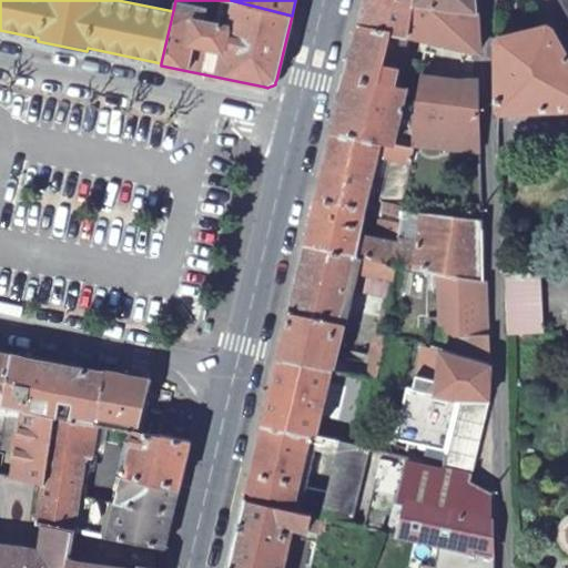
[(365,0),(361,26),(391,32),(406,36),(413,3),(413,0),(365,0)]
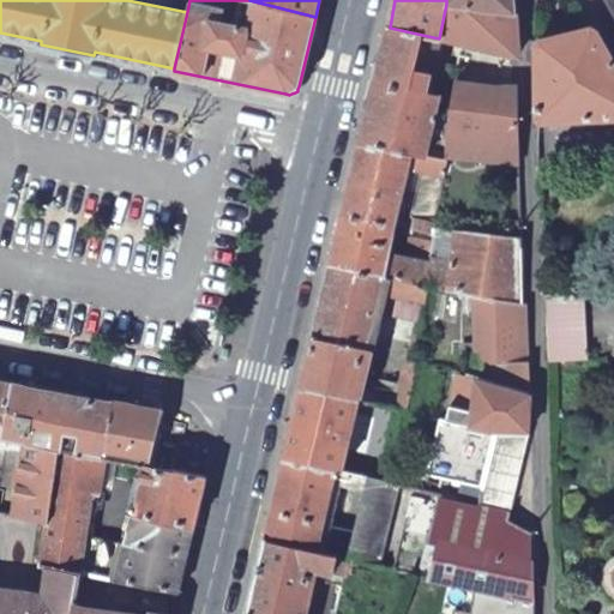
[(446,0),(446,4),(512,13),(511,0),(446,0)]
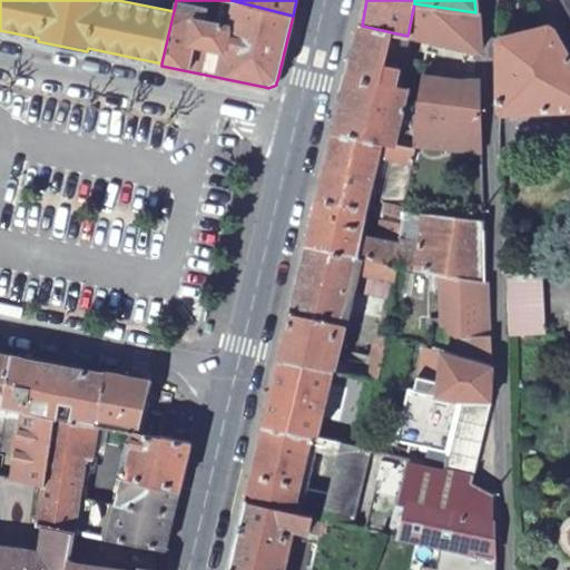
[(569,0),(560,0),(569,16),(569,0)]
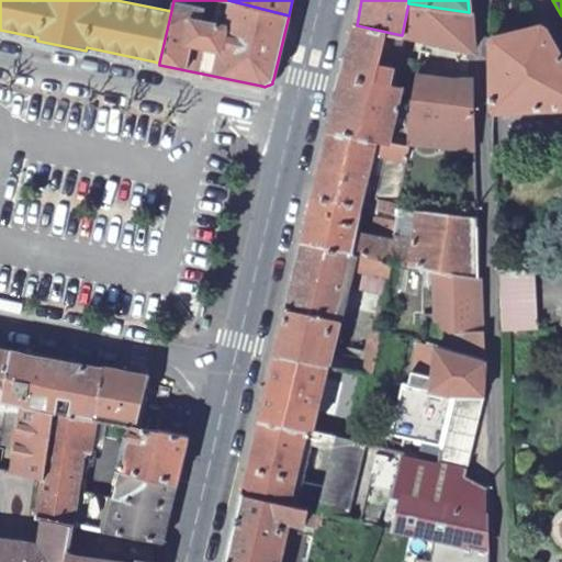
[(469,12),(408,3),(402,35),(422,38),(420,45),(428,47),(428,41),(441,44),(473,52),(469,12)]
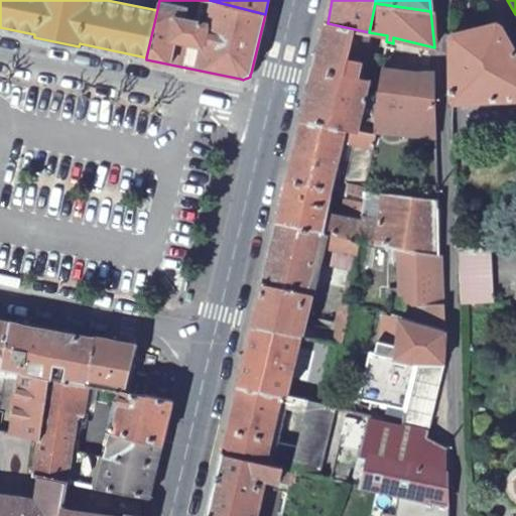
[(300,120),(375,133),(376,131),(379,107),(364,103),(369,83),(360,80),(364,58),(349,53),(355,29),(328,23),(324,22),(300,120)]
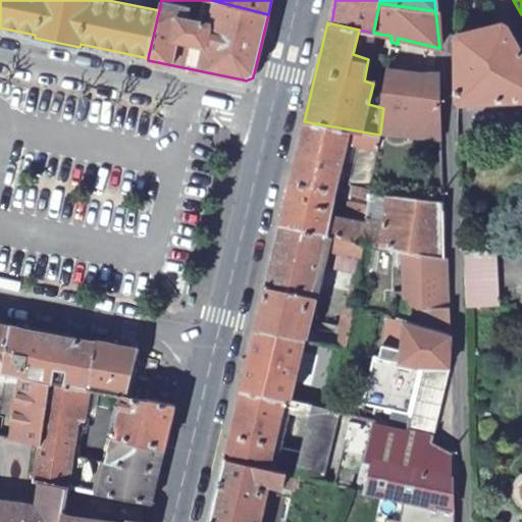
[(457,36),(454,39),(455,105),(521,101),(521,53),(506,24),(502,23),(457,36)]
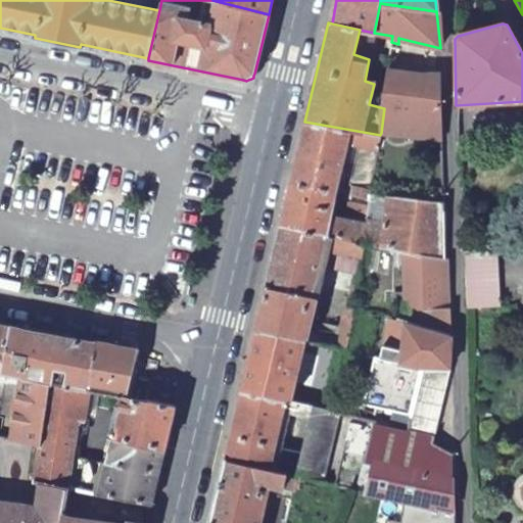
[(397,52),(390,51),(389,57),(389,62),(396,64),(397,52)]
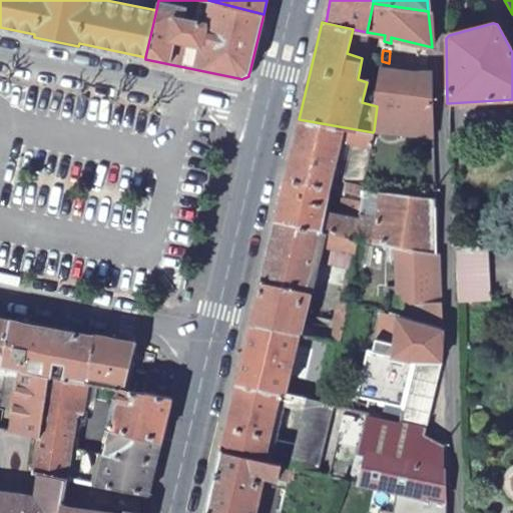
[(369,87),(378,90),(382,61),(382,56),(368,54),(364,77),(371,79),(369,87)]
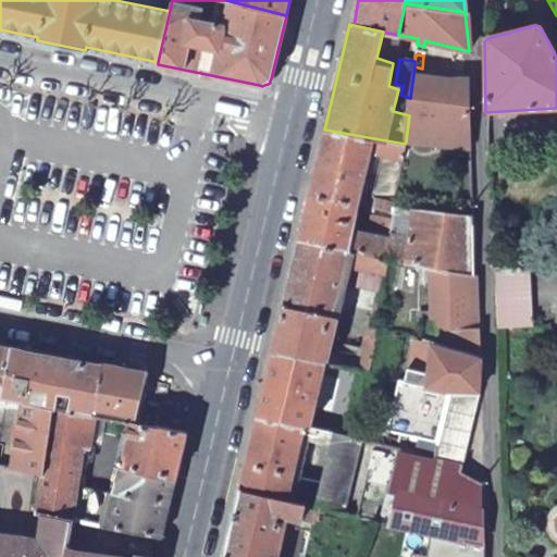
[(410,98),(409,115),(406,141),(471,148),(471,136),(470,78),(447,78),(421,75),(422,69),(415,66),(410,98)]
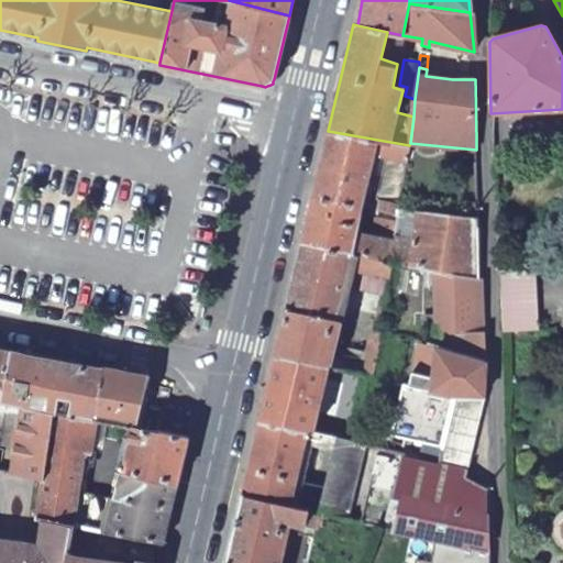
[(400,210),(400,203),(382,200),(379,211),(398,217),(397,222),(375,217),(371,238),(355,234),(370,172),(382,175),(387,156),(407,161),(409,145),(328,131),(302,241),(394,262),(412,265),(420,212),(400,210)]
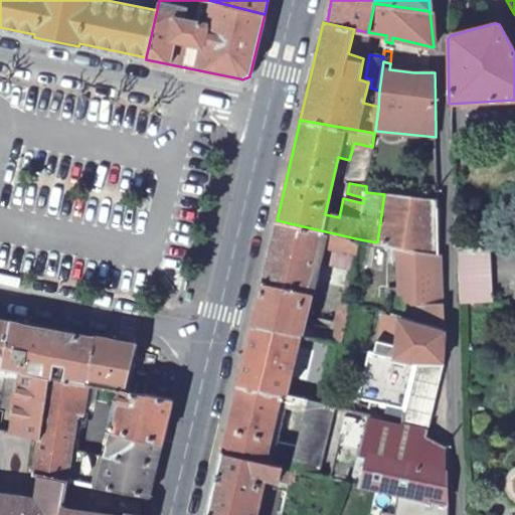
[(425,200),(436,200),(439,201),(438,185),(424,185),(425,200)]
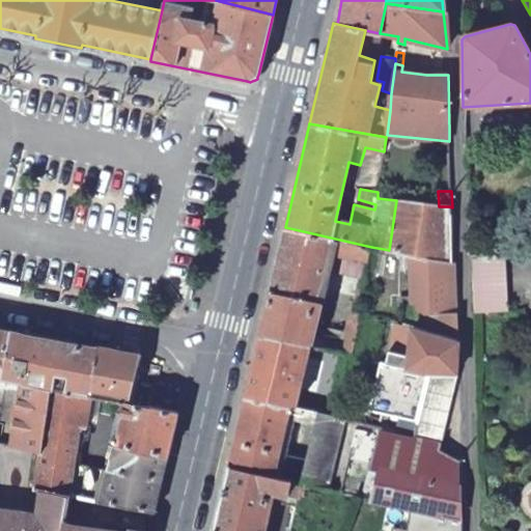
[(439,206),(396,200),(389,250),(413,255),(451,263),(449,206),(439,206)]
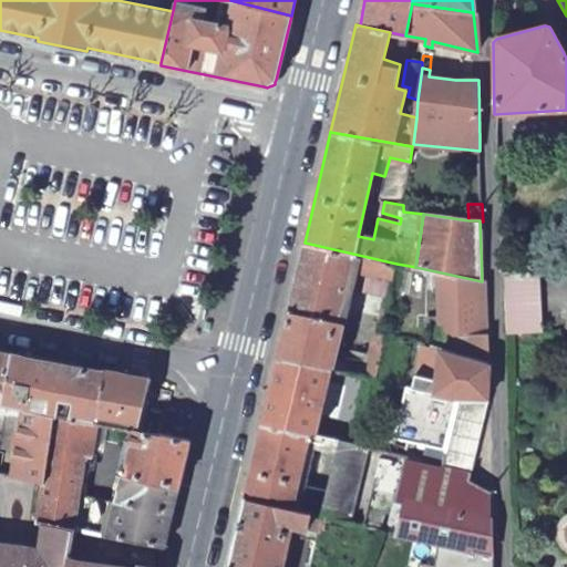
[(391,287),(397,264),(305,243),(277,357),(326,367),(347,278),(391,287)]
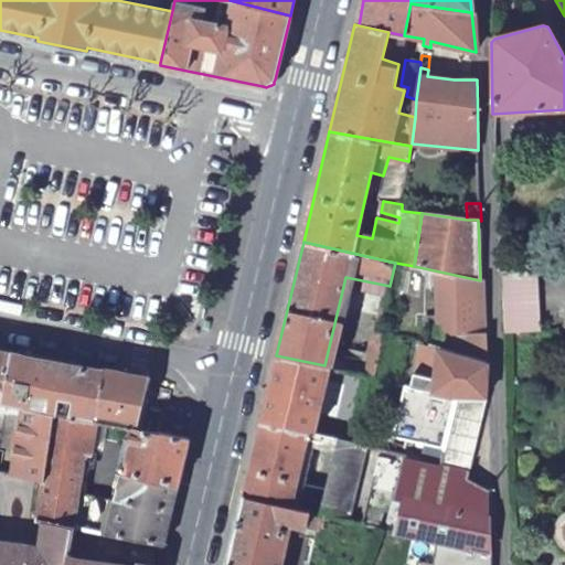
[(486,336),(484,281),(480,280),(439,272),(435,332),(486,336)]
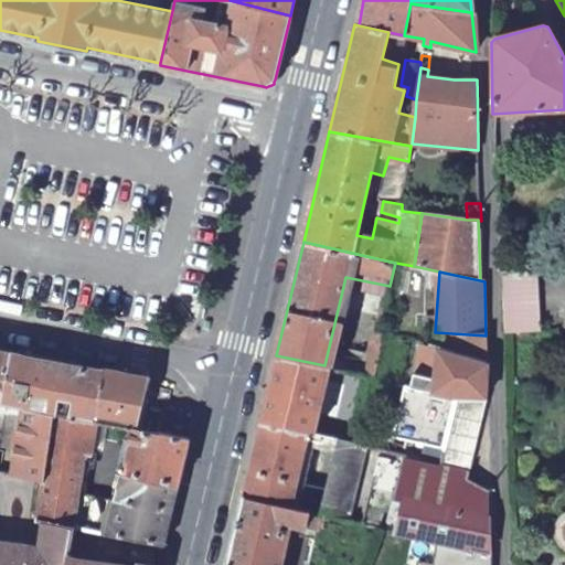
[(437,348),(487,363),(486,336),(435,332),(434,347),(437,348)]
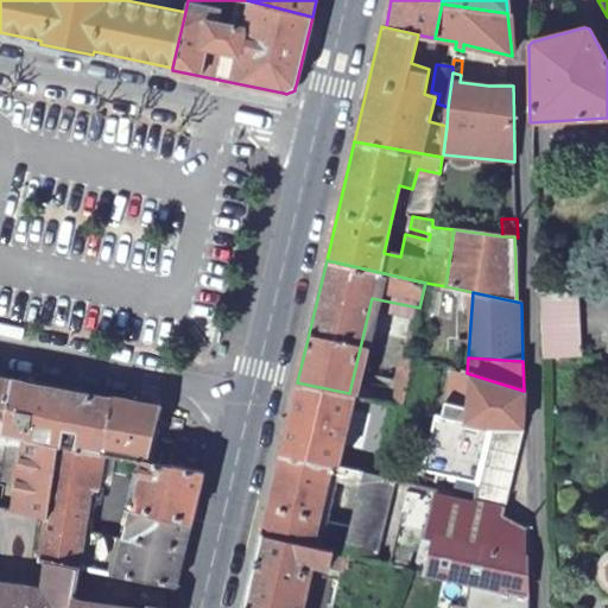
[(492,429),(523,429),(525,418),(524,391),(470,374),(464,405),(442,400),(438,415),(492,429)]
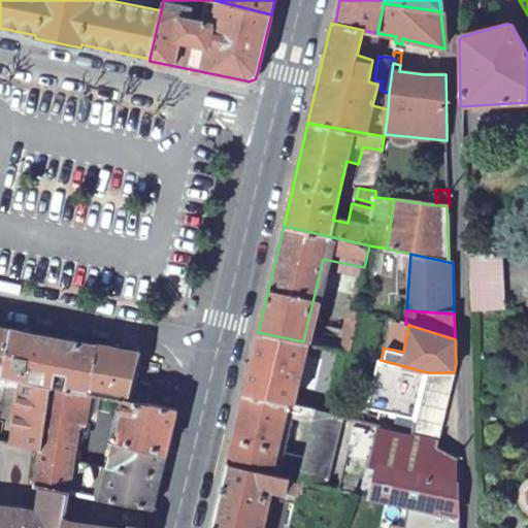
[(0,375),(1,376),(14,330),(0,326),(0,375)]
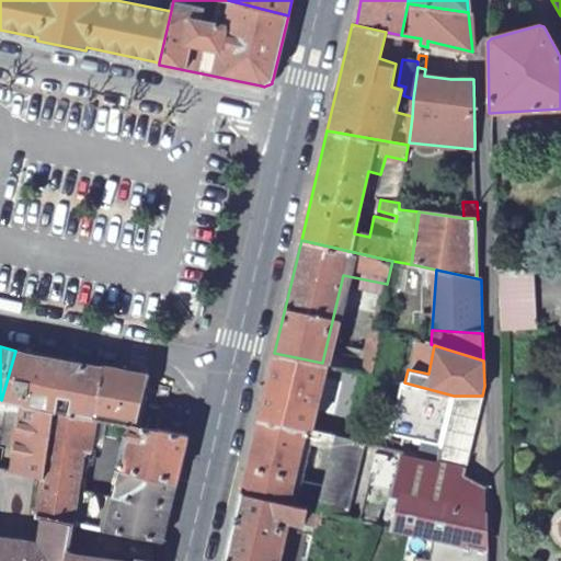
[(354,348),(350,369),(369,373),(374,352),(354,348)]
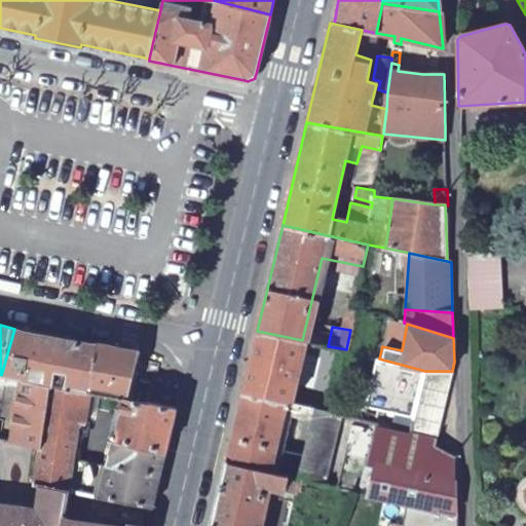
[(97,344),(14,329),(1,375),(11,376),(19,378),(51,384),(86,390),(97,344)]
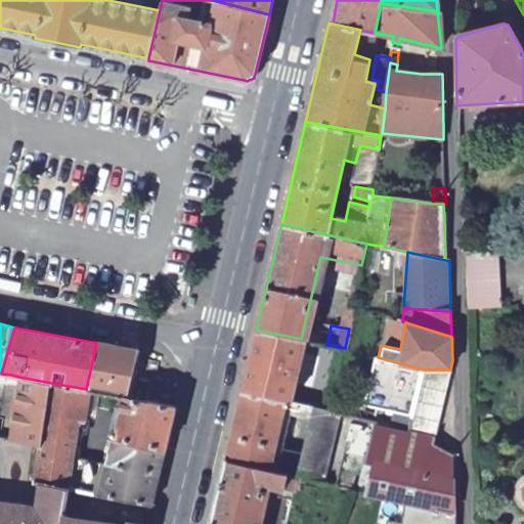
[(256,330),(242,390),(286,401),(301,339),(256,330)]
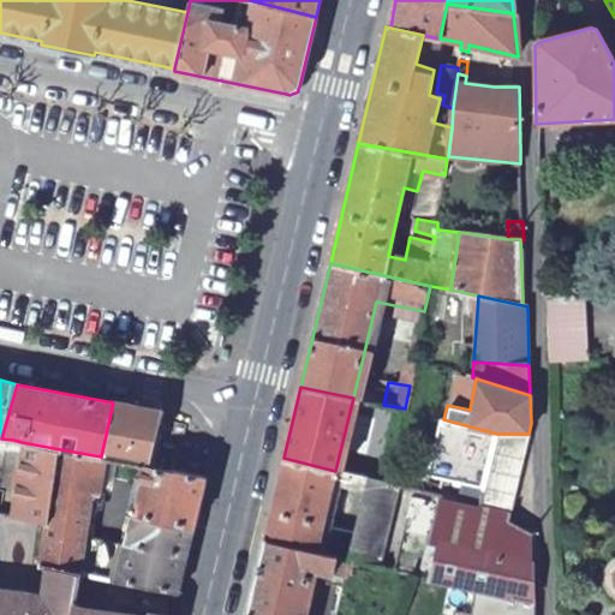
[(165,412),(113,402),(101,457),(103,458),(121,460),(154,467),(161,431),(165,412)]
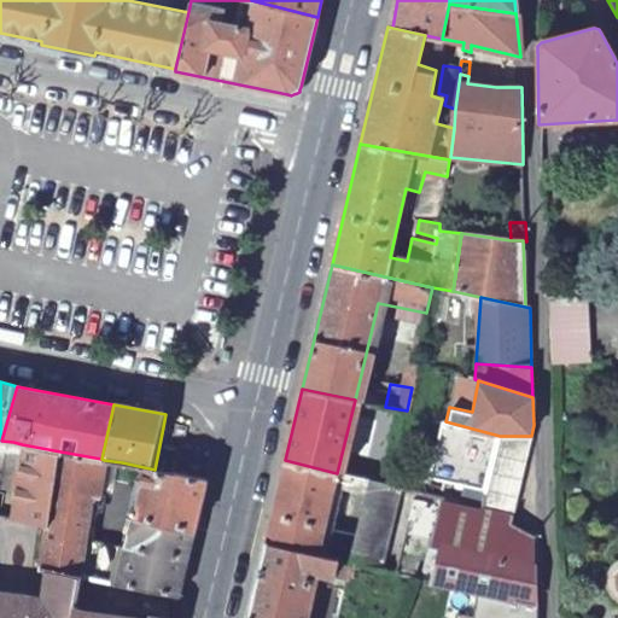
[(487,489),(500,436),(445,421),(439,420),(429,477),(487,489)]
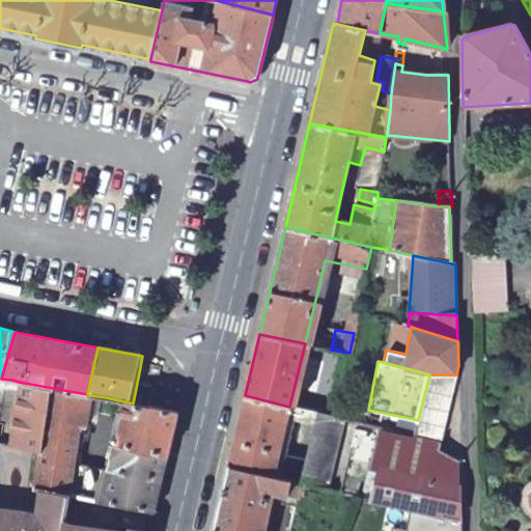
[(159,376),(139,372),(133,403),(154,408),(159,376)]
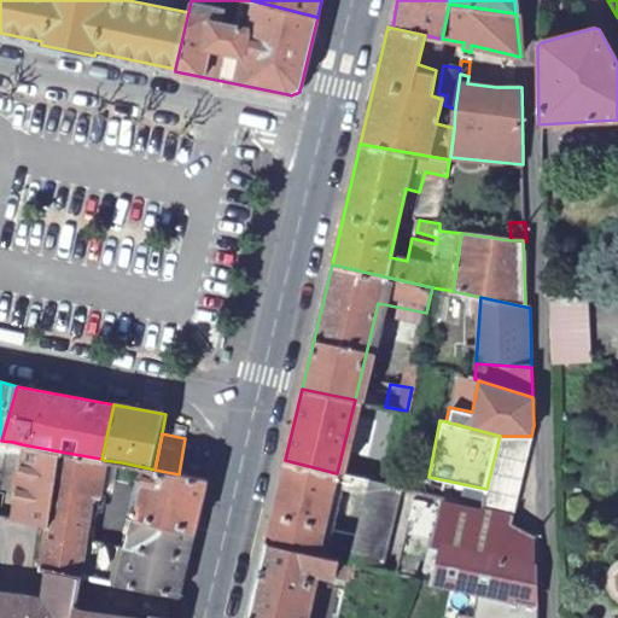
[(513,516),(531,436),(500,436),(487,489),(481,508),(513,516)]
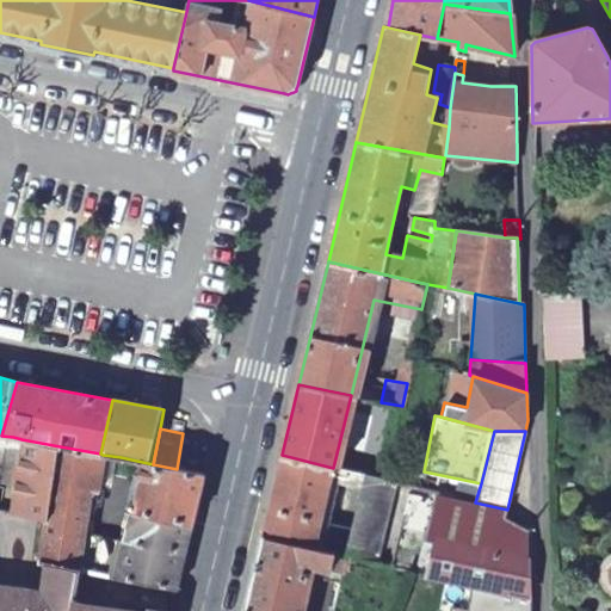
[(13,437),(1,436),(0,440),(0,443),(12,445),(13,437)]
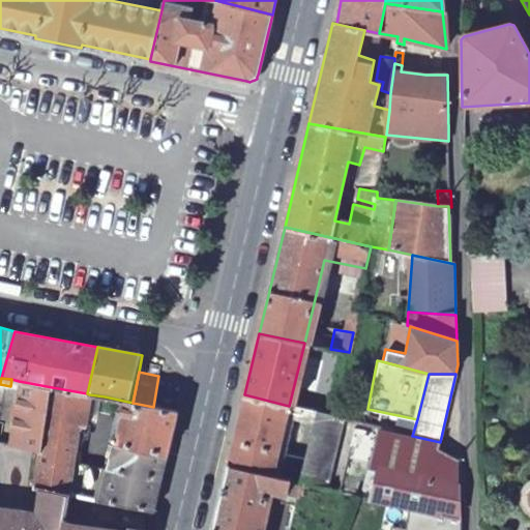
[(19,381),(6,443),(33,448),(39,449),(52,387),(19,381)]
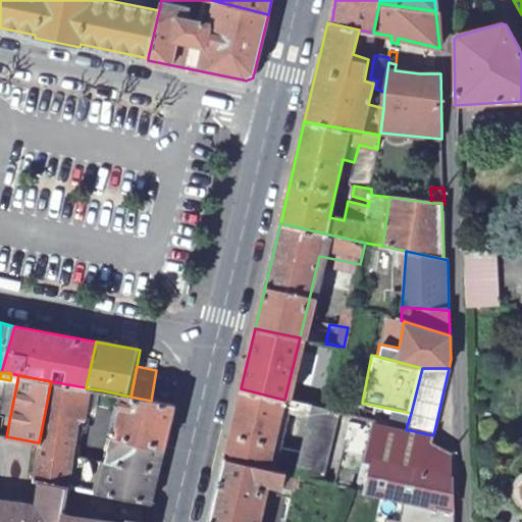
[(51,381),(39,442),(33,478),(38,479),(66,485),(69,460),(74,418),(83,420),(88,388),(86,387),(51,381)]
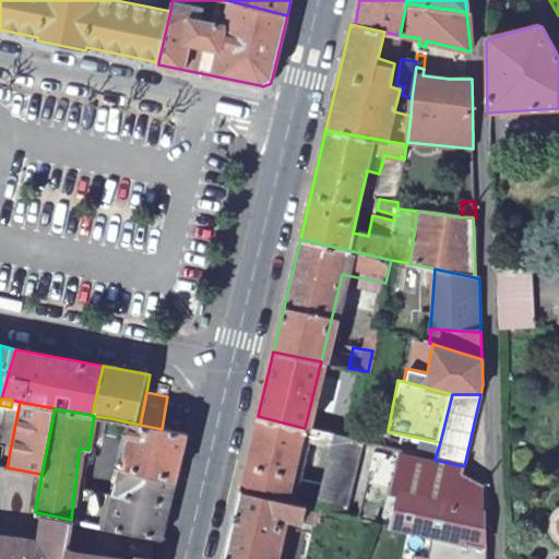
[(258,416),(240,491),(287,502),(302,442),(331,449),(334,435),(305,428),(258,416)]
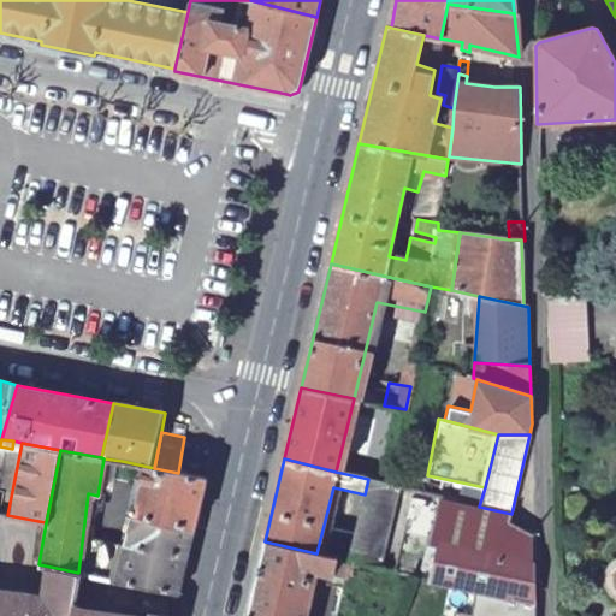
[(178,473),(154,468),(122,461),(120,475),(137,478),(138,474),(143,475),(125,549),(124,555),(110,551),(104,578),(178,593),(206,478),(195,475),(178,473)]
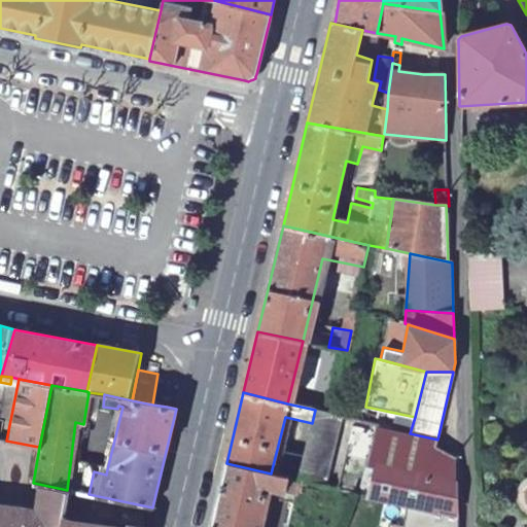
[(299,481),(301,480),(324,486),(341,417),(315,410),(312,423),(299,481)]
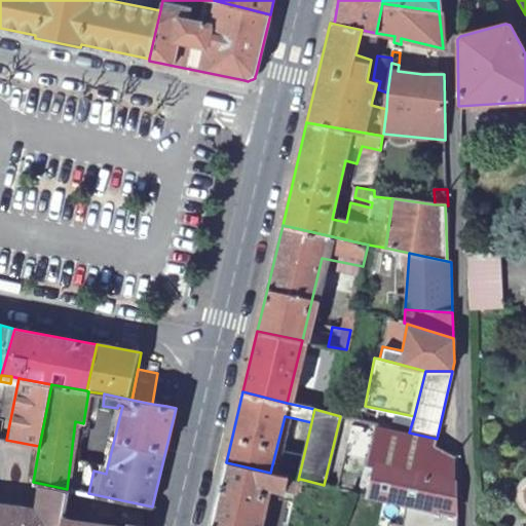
[(358,492),(433,510),(457,515),(456,457),(435,446),(437,439),(409,433),(408,439),(374,429),(358,492)]
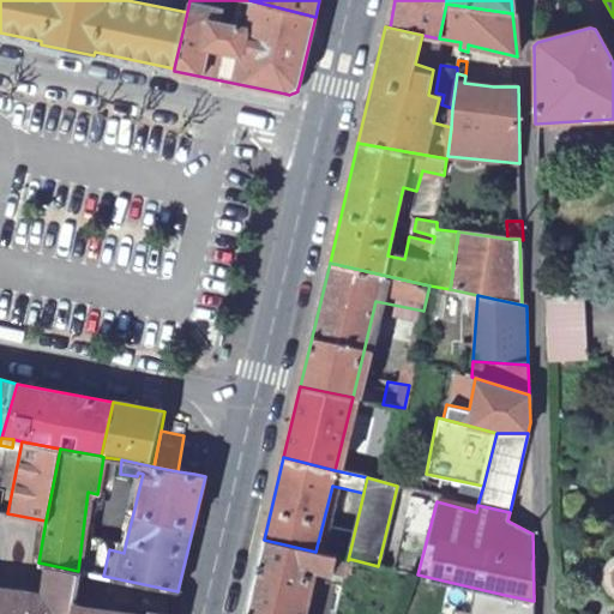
[(0,511),(0,613),(71,613),(73,606),(78,571),(44,564),(40,593),(25,590),(38,519),(7,513),(0,511)]
